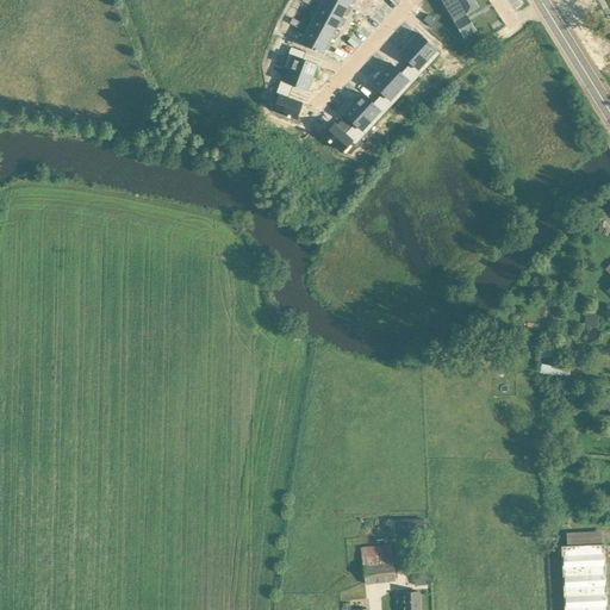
[(334,0),(323,0),(321,7),(340,18),(347,7),(334,0)]
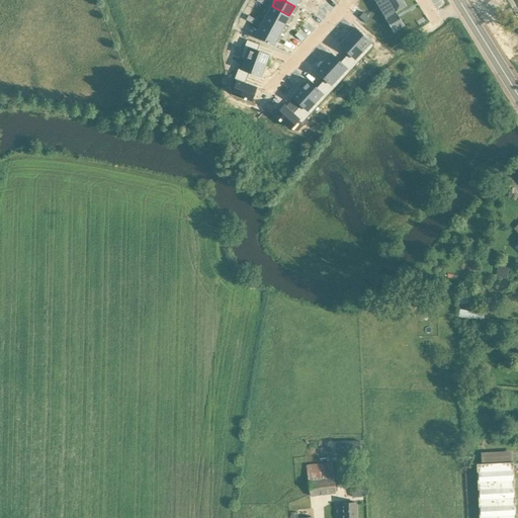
[(374,0),(393,30),(394,31),(405,25),(396,11),(407,5),(403,0),(374,0)]
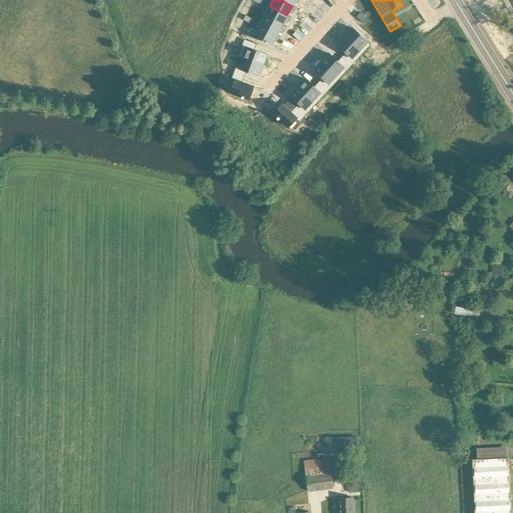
[(270,6),(264,15),(281,24),(286,15),(270,6)]
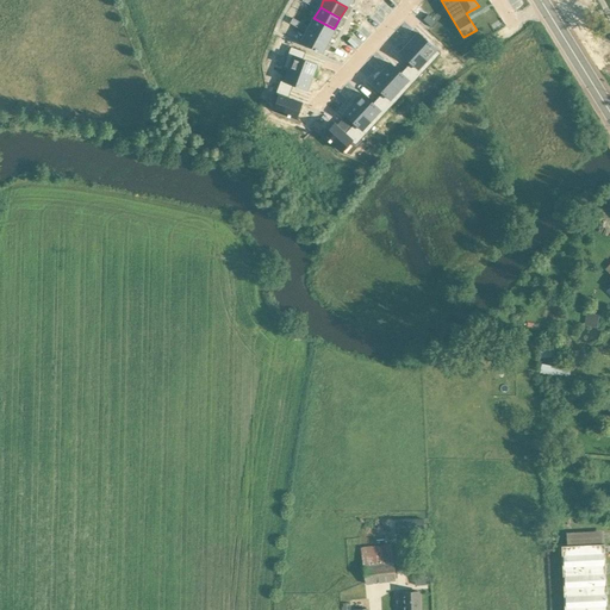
[(436,23),(428,14),(423,19),(431,27),(436,23)]
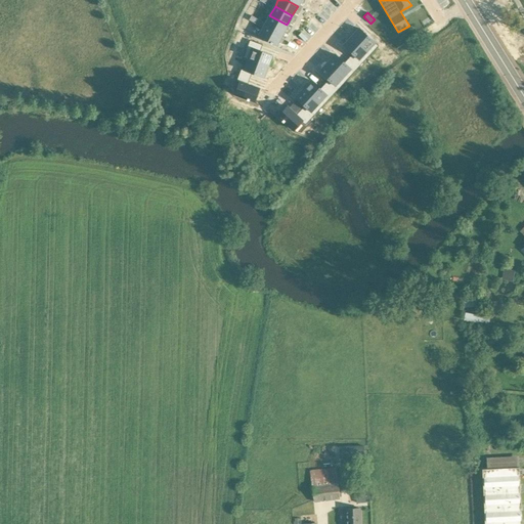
[(269,15),(264,26),(281,35),(287,25),(269,15)]
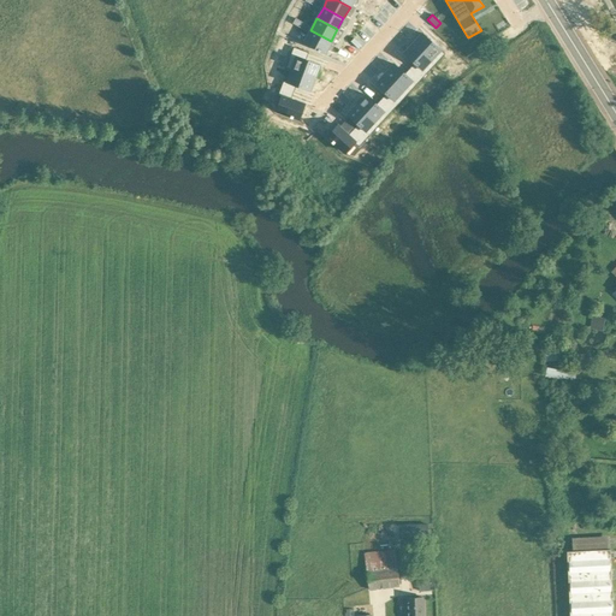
[(311,30),(304,42),(325,53),(331,41),(311,30)]
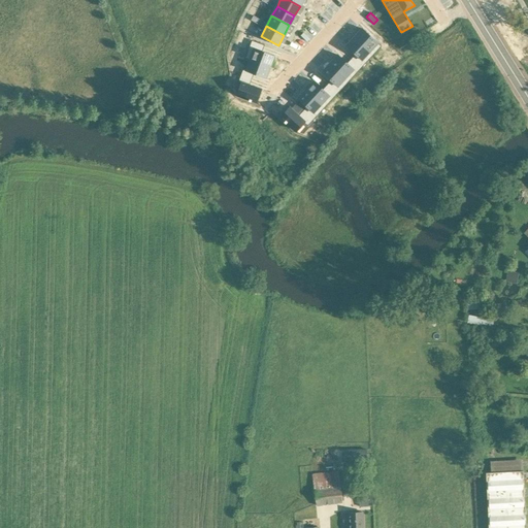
[(362,29),(354,37),(369,52),(376,43),(381,46),(386,41),(375,32),(371,37),(362,29)]
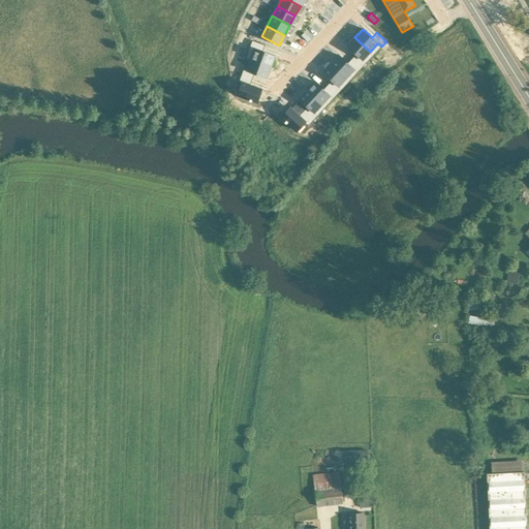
[(354,37),(346,45),(355,54),(351,59),(362,68),(366,63),(363,59),(370,52),(354,37)]
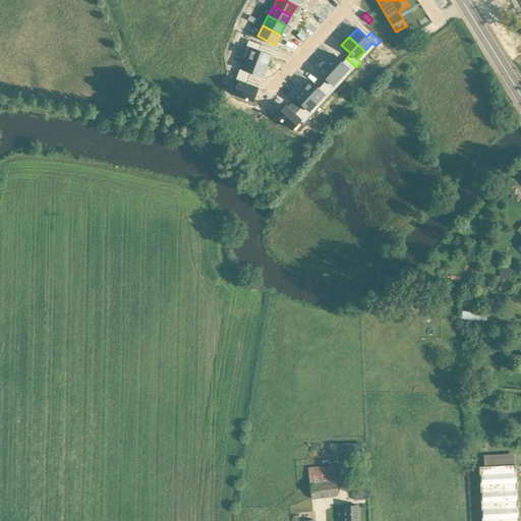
[(248,40),(245,47),(250,48),(246,58),(266,66),(270,55),(258,51),(261,45),(248,40)]
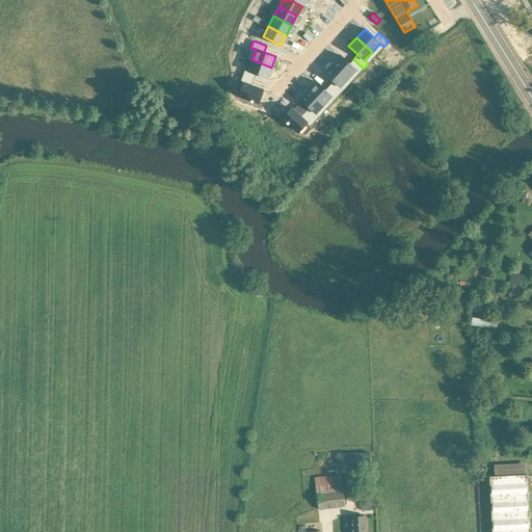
[(340,55),(333,63),(347,78),(355,70),(358,74),(364,69),(353,59),(349,63),(340,55)]
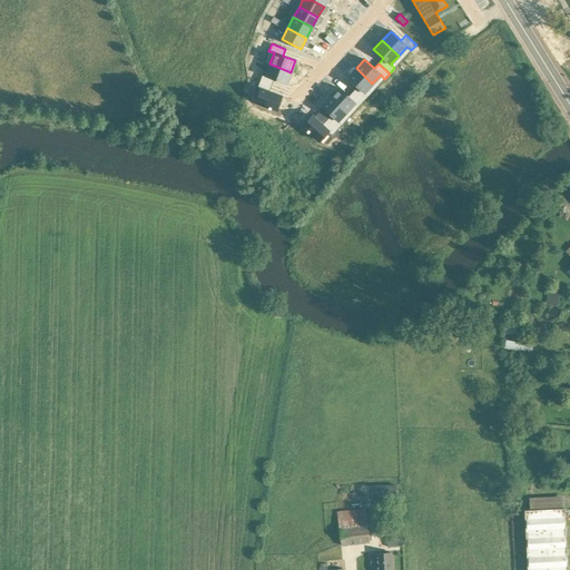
[(263,74),(259,81),(272,86),(274,79),(286,84),(291,72),(269,64),(265,75),(263,74)]
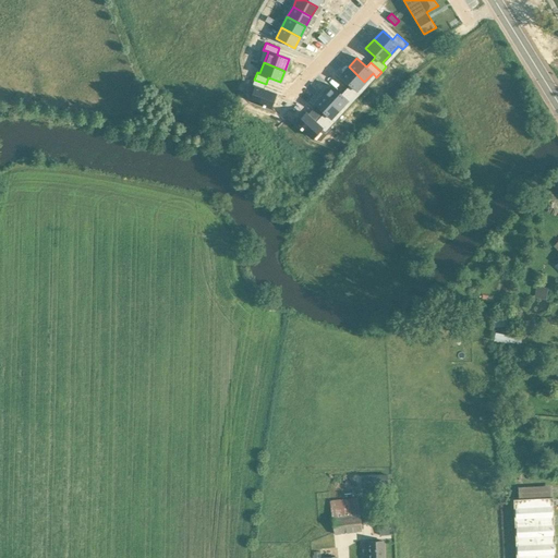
[(349,67),(340,76),(350,85),(346,89),(355,99),(361,94),(356,91),(364,82),(349,67)]
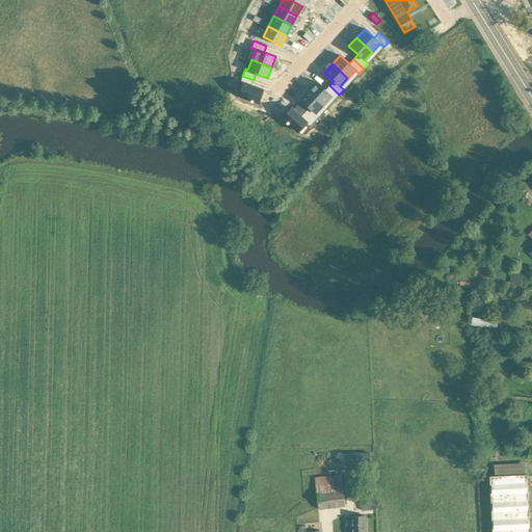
[(243,83),(238,95),(258,103),(263,89),(250,85),(254,80),(242,76),(240,82),(243,83)]
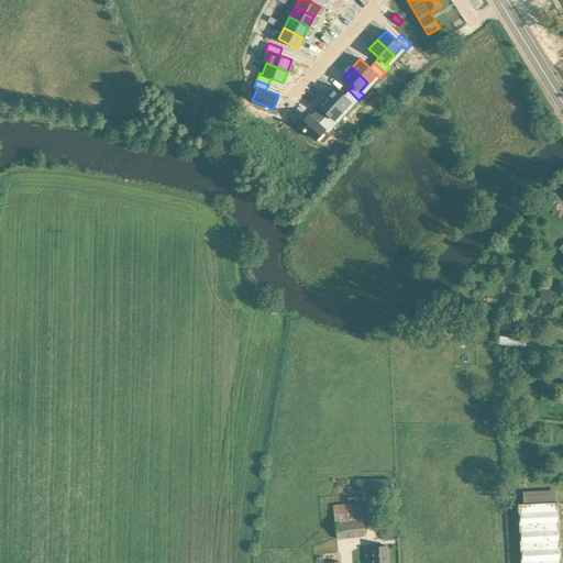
[(334,86),(326,96),(342,111),(350,102),(354,106),(359,100),(349,90),(344,96),(334,86)]
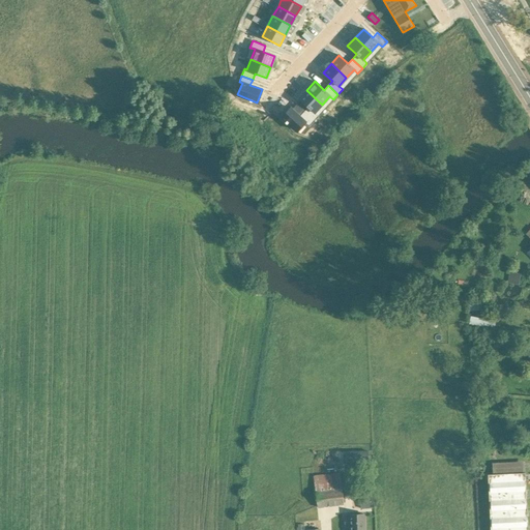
[(306,90),(298,98),(307,107),(303,112),(314,121),(318,116),(315,112),(322,105),(306,90)]
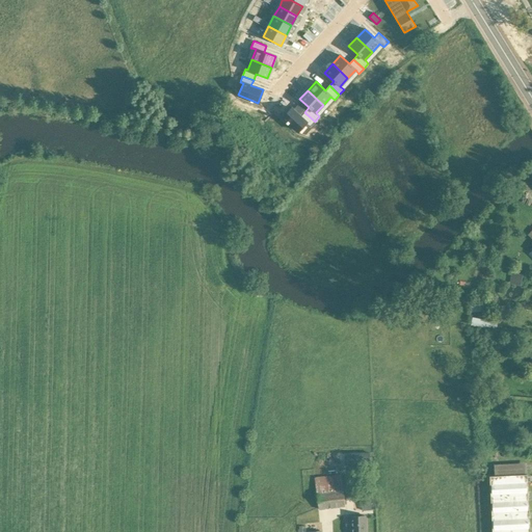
[(291,108),(283,117),(298,132),(307,123),(310,127),(315,122),(304,112),(300,116),(291,108)]
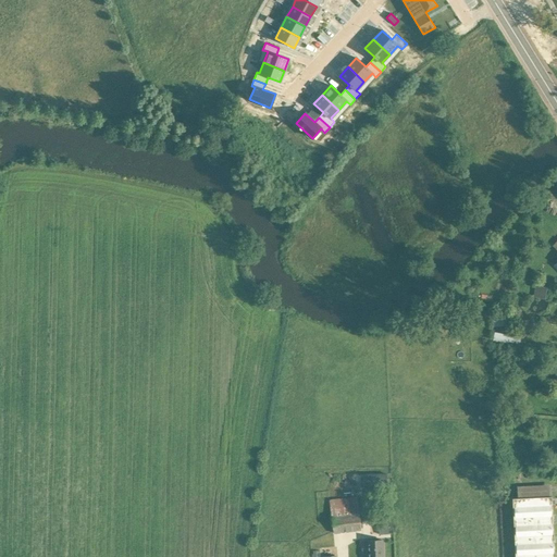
[(545,298),(547,286),(535,284),(533,296),(545,298)]
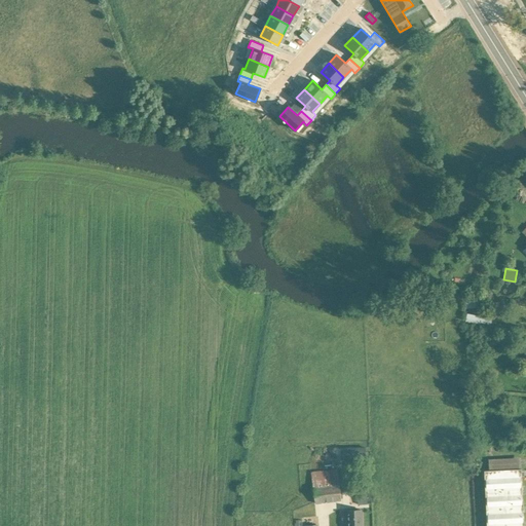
[(466,298),(465,307),(475,308),(476,298),(466,298)]
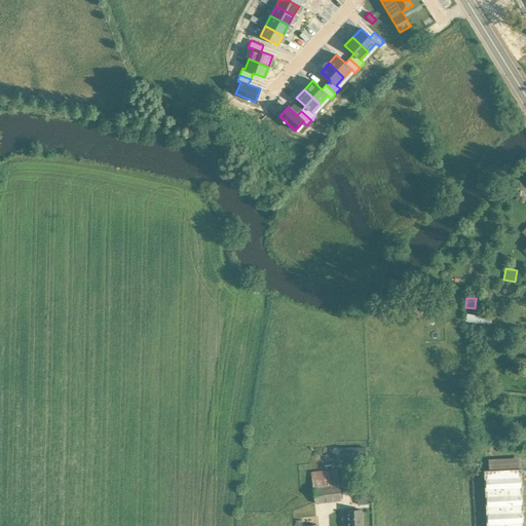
[(465,322),(490,327),(491,318),(466,313),(465,322)]
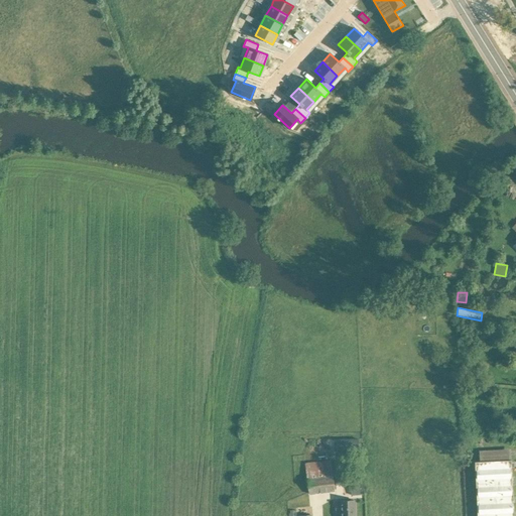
[(336,455),(360,454),(359,439),(335,439),(336,455)]
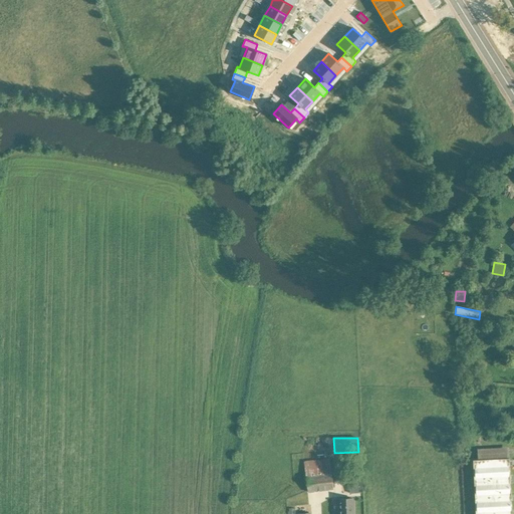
[(511,513),(509,459),(508,448),(477,449),(478,460),(473,460),(475,513),(511,513)]
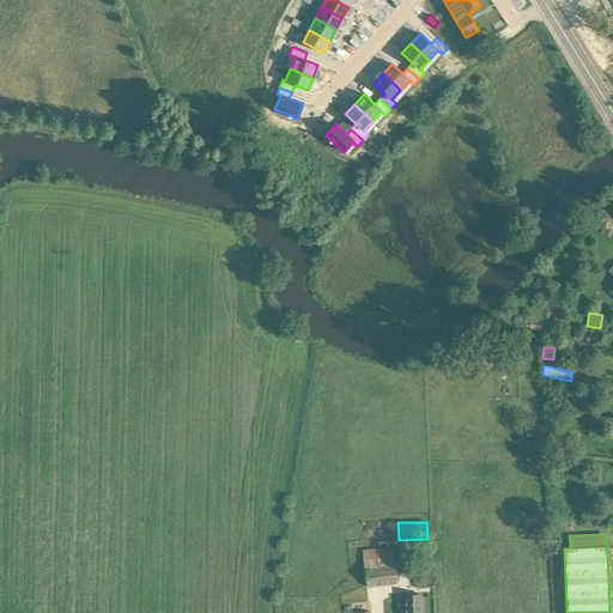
[(393,546),(362,550),(366,587),(398,583),(393,546)]
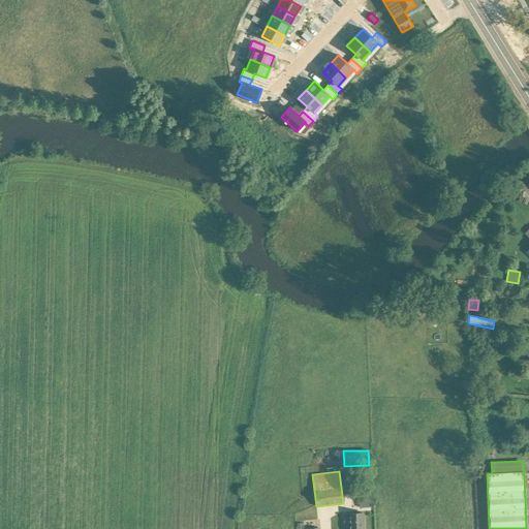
[(349,520),(344,520),(344,528),(364,528),(364,514),(349,515),(349,520)]
